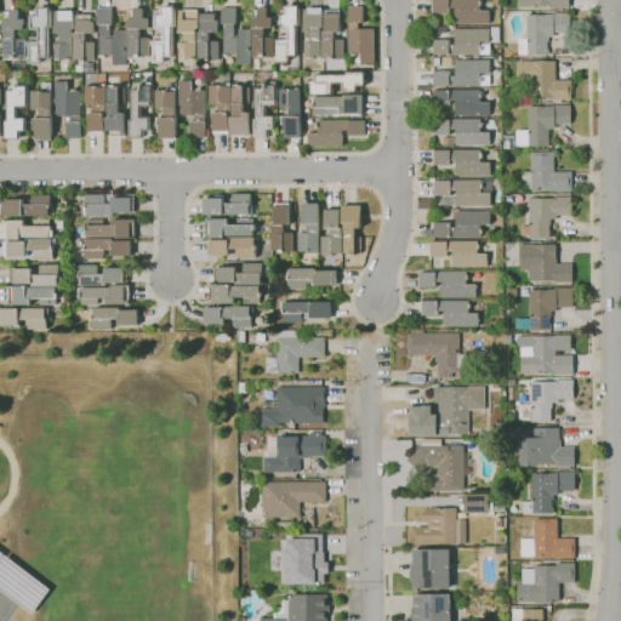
[(489,23),(455,23),(454,6),(449,6),(449,12),(432,12),(432,0),(479,0),(479,11),(489,10),(489,23)]
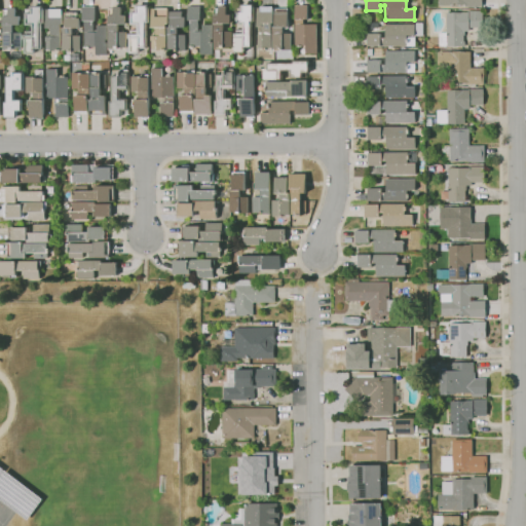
[(246,53),(234,53),(233,33),(237,33),(237,30),(241,30),(241,25),(235,25),(235,11),(240,11),(240,4),(254,4),(254,23),(252,23),(252,48),(246,48),(246,53)]
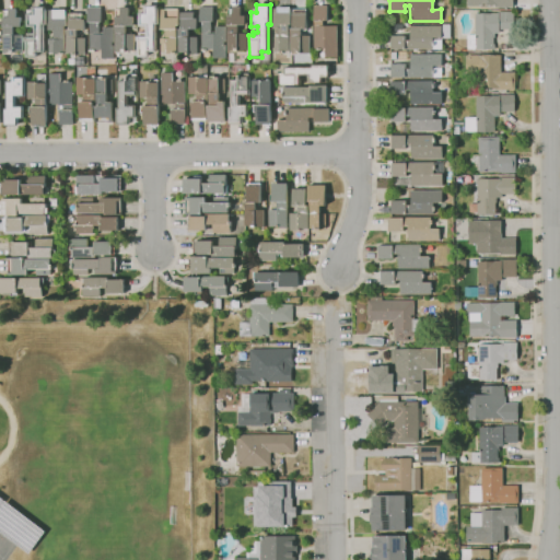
[(34,57),(26,57),(26,42),(25,42),(25,36),(26,36),(26,32),(34,32),(34,27),(26,27),(26,14),(26,10),(32,10),(32,7),(45,6),(45,25),(43,25),(44,51),(36,53),(36,57),(34,57)]
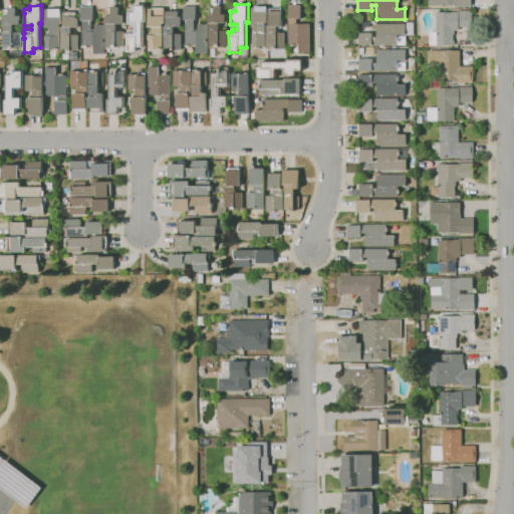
[(134,51),(134,50),(126,50),(126,37),(125,38),(125,33),(129,33),(129,31),(134,31),(134,24),(127,24),(127,12),(127,8),(133,8),(133,5),(145,5),(145,22),(143,22),(143,47),(136,47),(137,51),(134,51)]
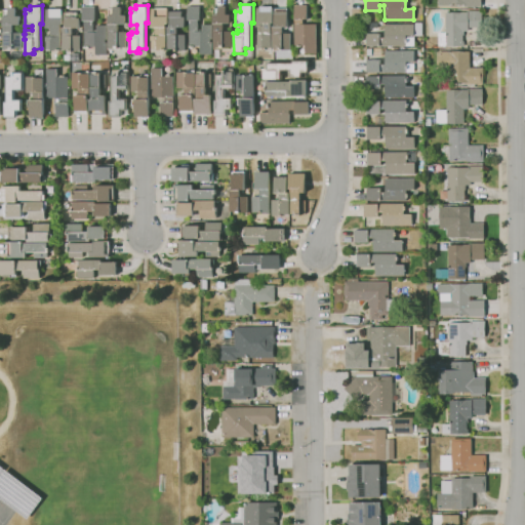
[(305,53),(305,45),(294,45),(294,5),(307,5),(307,19),(301,19),(301,25),(315,24),(316,53),(305,53)]
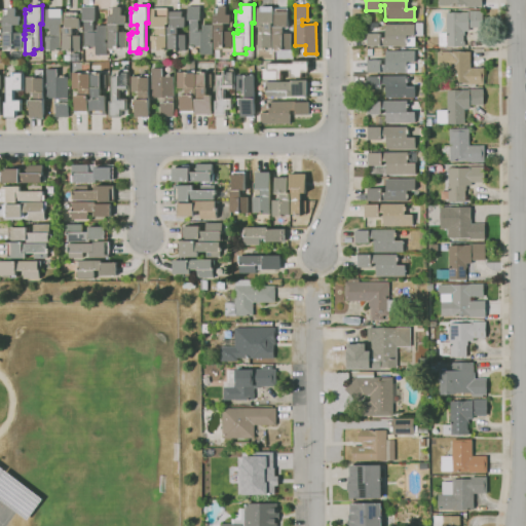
[(213,55),(190,55),(190,21),(187,21),(187,6),(200,6),(200,21),(198,21),(198,32),(202,32),(202,25),(213,25),(213,55)]
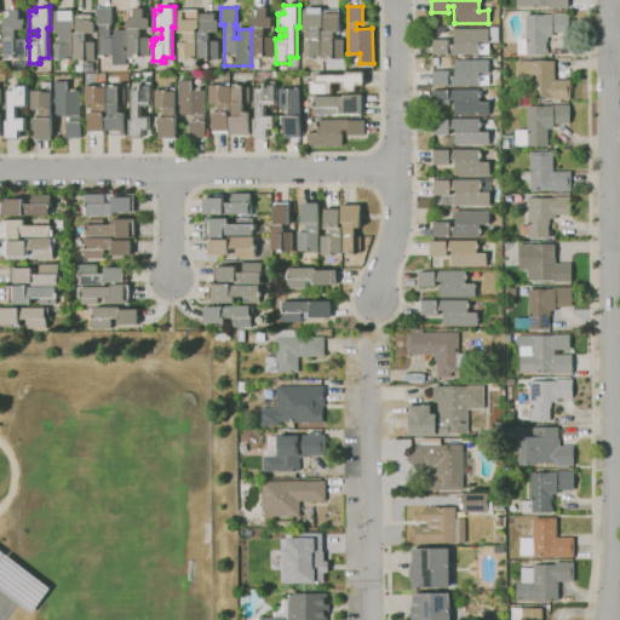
[(262,58),(252,58),(252,10),(257,10),(257,7),(267,7),(267,16),(273,16),(273,28),(264,28),(264,36),(273,36),(273,56),(262,56),(262,58)]
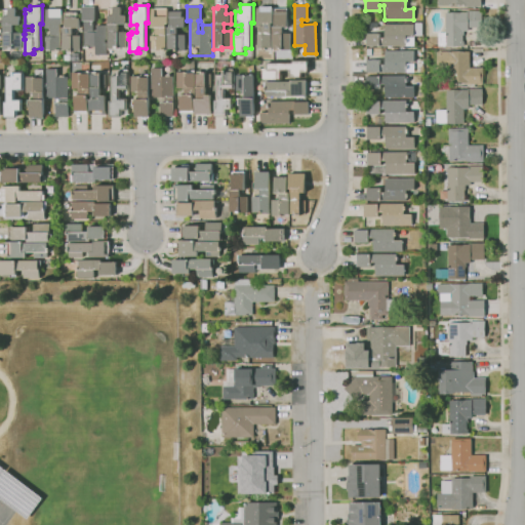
[(271,50),(267,50),(267,48),(261,48),(261,27),(256,27),(256,8),(259,8),(259,6),(272,6),(273,23),(271,23),(271,50)]
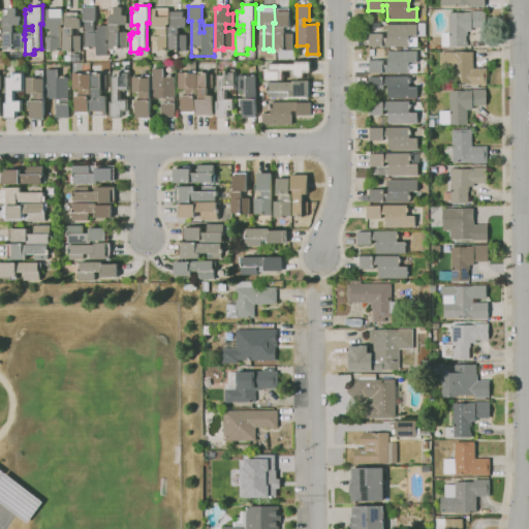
[(95,56),(95,48),(85,48),(85,21),(83,21),(82,7),(95,7),(95,21),(93,21),(93,33),(97,33),(97,26),(106,26),(107,55),(95,56)]
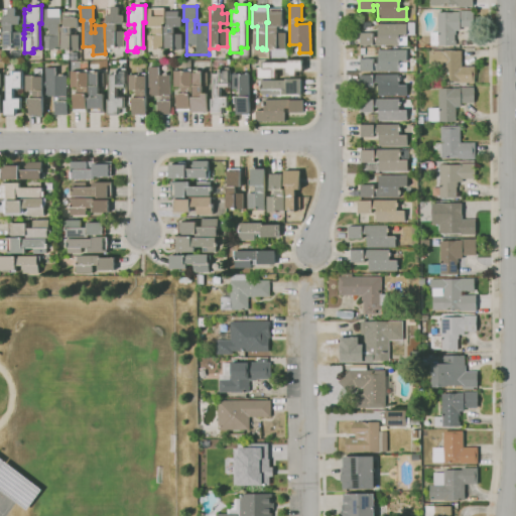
[(113,49),(108,49),(108,48),(107,48),(107,9),(111,9),(111,7),(118,7),(118,15),(123,15),(123,23),(116,23),(116,31),(124,31),(124,47),(113,47),(113,49)]
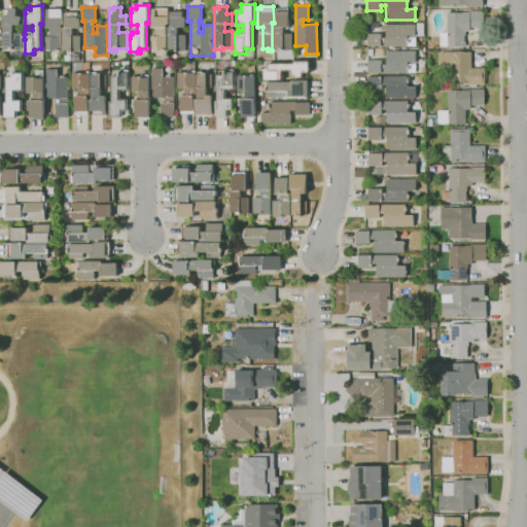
[(10,50),(3,50),(3,9),(8,9),(8,8),(15,8),(15,16),(20,16),(20,25),(12,25),(12,33),(21,33),(22,49),(10,49),(10,50)]
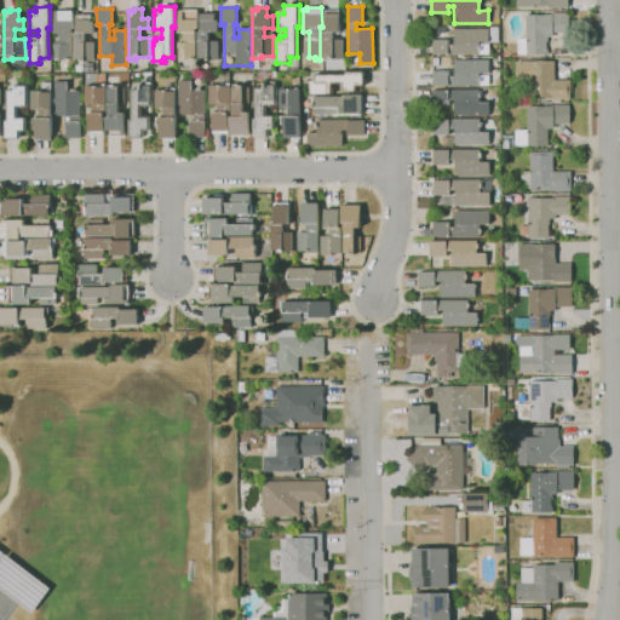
[(184,59),(184,57),(178,57),(178,42),(184,42),(184,32),(178,32),(178,11),(197,10),(197,28),(195,28),(196,59),(184,59)]
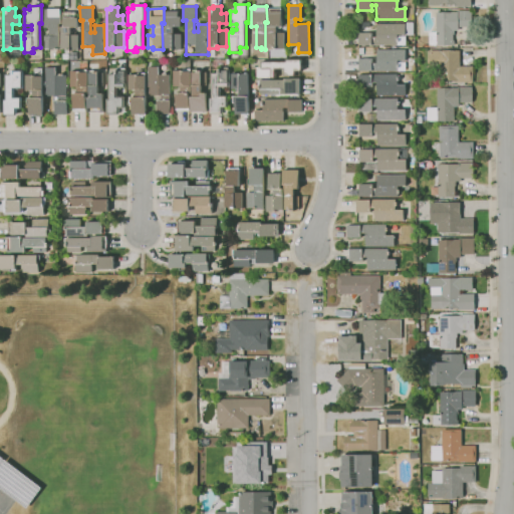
[(50,50),(50,48),(45,48),(45,36),(50,36),(50,28),(45,28),(45,10),(61,9),(61,25),(59,25),(59,50),(50,50)]
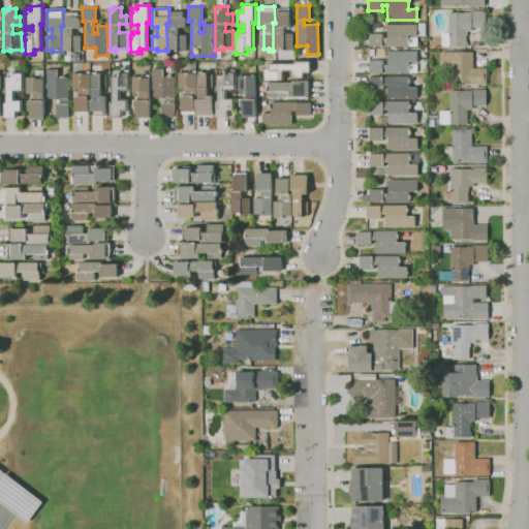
[(282,52),(274,52),(274,27),(277,27),(277,9),(289,9),(289,27),(284,27),(284,34),(292,34),(292,51),(283,51),(283,49),(282,49),(282,52)]
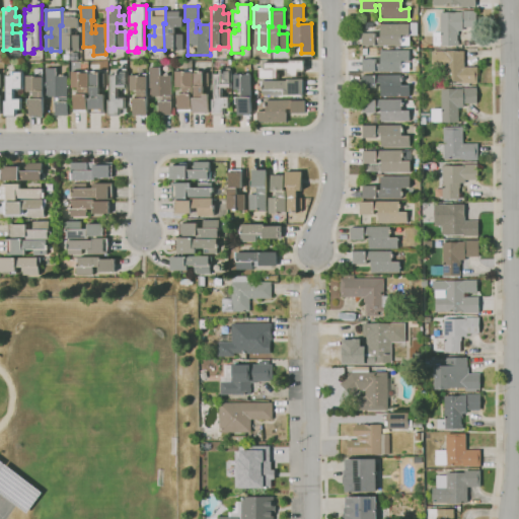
[(439,49),(434,49),(434,46),(433,46),(433,32),(440,32),(440,12),(455,12),(460,12),(460,10),(475,10),(475,27),(462,27),(462,30),(458,30),(458,35),(457,35),(457,41),(458,41),(458,46),(439,46),(439,49)]
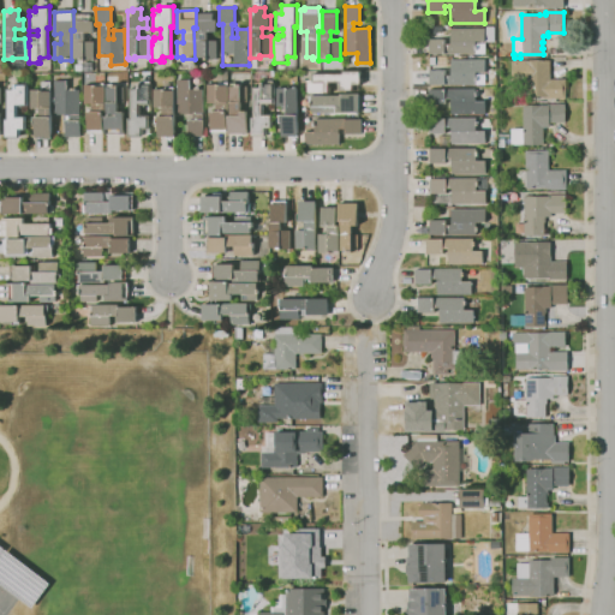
[(198,70),(197,58),(196,58),(196,31),(199,31),(199,15),(213,13),(213,17),(216,17),(216,31),(207,31),(207,41),(216,40),(218,59),(206,60),(206,70),(198,70)]
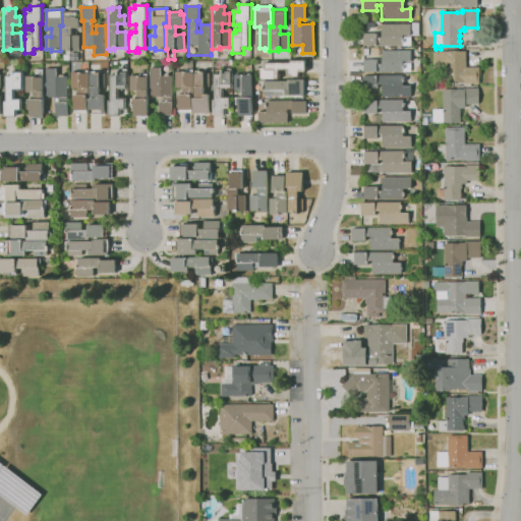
[(80,52),(70,52),(70,50),(62,50),(62,27),(63,27),(63,12),(75,12),(75,14),(78,14),(79,25),(79,27),(71,27),(71,36),(79,36),(80,52)]
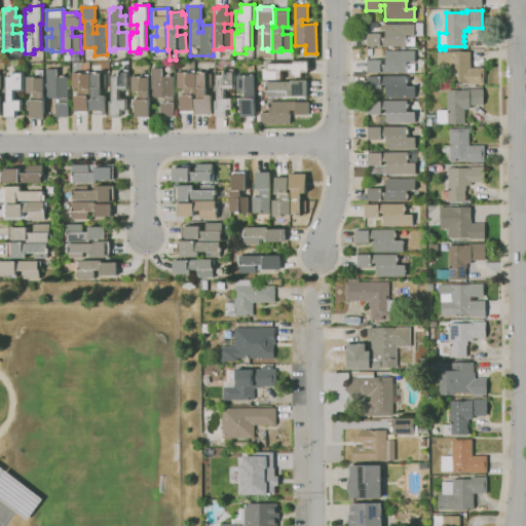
[(407,45),(367,46),(367,34),(380,34),(380,38),(385,38),(385,25),(414,24),(414,35),(407,35),(407,45)]
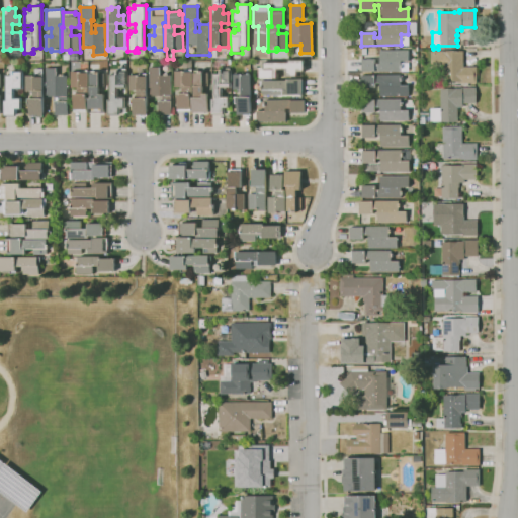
[(401,72),(361,72),(361,60),(374,59),(374,64),(379,64),(379,51),(408,50),(409,61),(400,61),(401,72)]
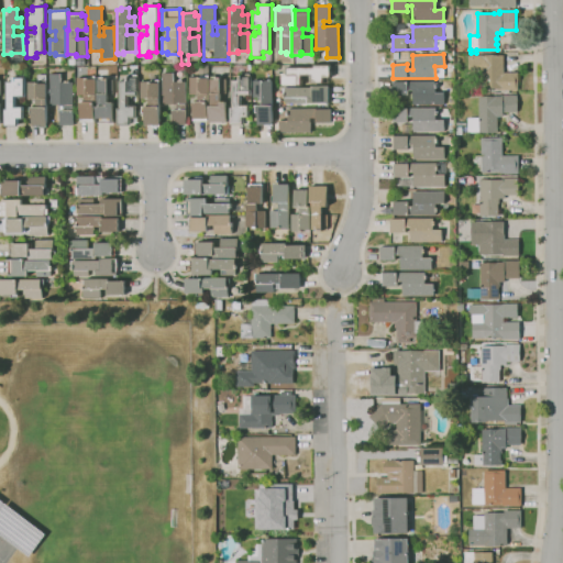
[(518,90),(500,90),(500,88),(481,88),(479,78),(468,78),(468,55),(503,55),(503,73),(518,73),(518,90)]
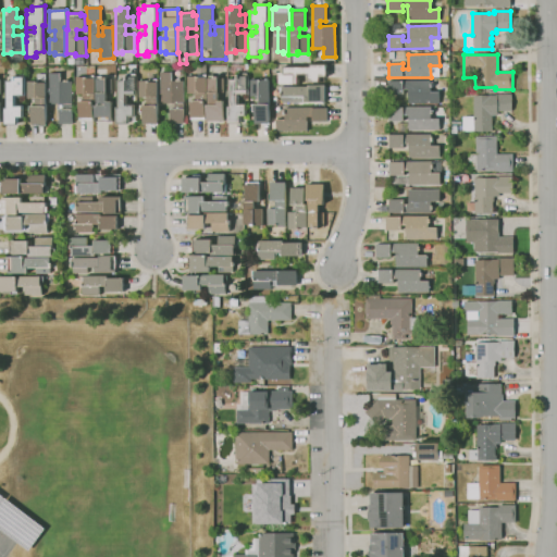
[(298,85),(280,85),(280,75),(283,75),(283,66),(309,66),(309,64),(326,64),(326,77),(320,77),(320,83),(307,83),(307,75),(298,75),(298,85)]
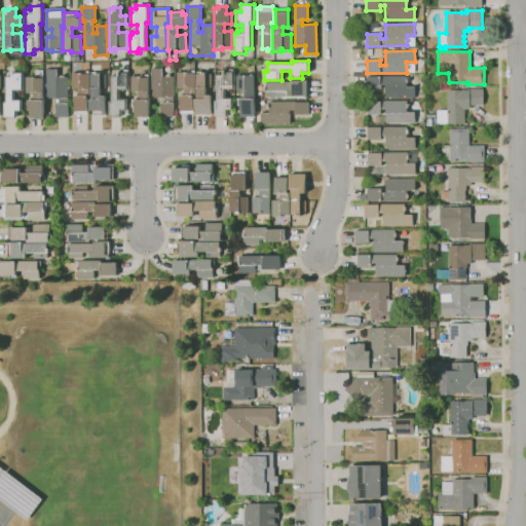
[(193,113),(180,113),(180,95),(185,95),(185,88),(177,88),(177,73),(186,73),(186,62),(193,62),(194,74),(195,74),(195,96),(193,96),(193,113)]
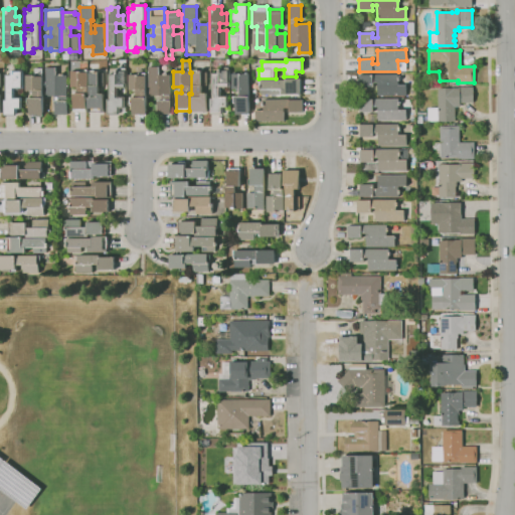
[(169,114),(157,114),(157,101),(163,101),(163,96),(148,96),(148,66),(159,66),(159,74),(169,74),(169,114)]
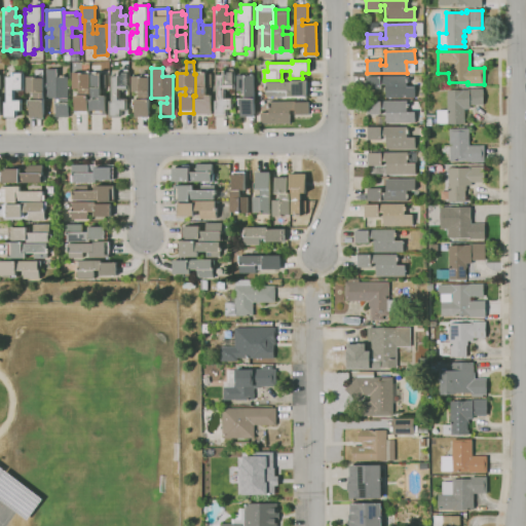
[(68,117),(55,117),(54,99),(46,99),(46,69),(57,69),(57,76),(68,76),(68,117)]
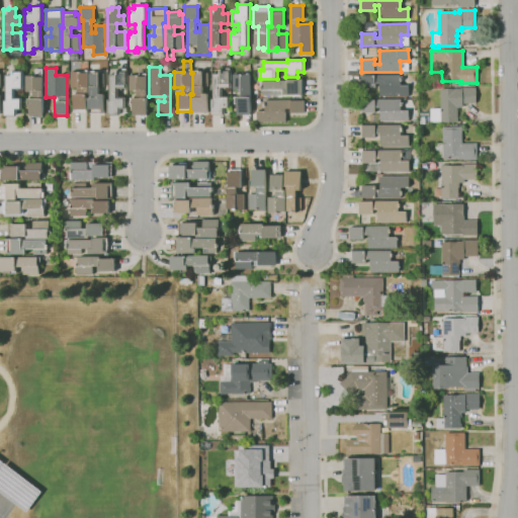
[(211,114),(210,98),(213,98),(213,74),(220,74),(220,70),(223,70),(223,68),(229,68),(230,83),(231,83),(231,87),(222,88),(222,97),(229,97),(229,108),(224,108),(224,114),(211,114)]
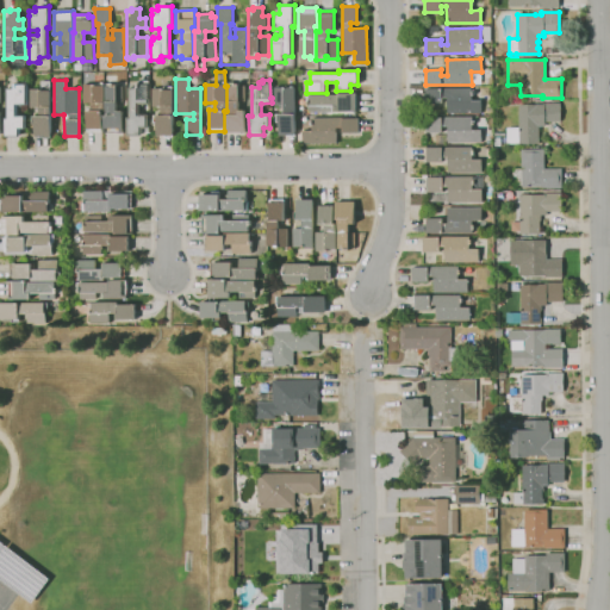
[(50,137),(35,137),(35,116),(39,116),(39,107),(30,107),(30,89),(39,89),(39,81),(49,81),(49,91),(50,91),(50,137)]
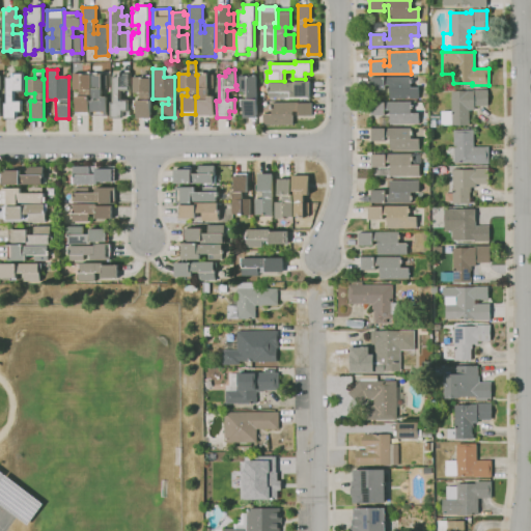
[(123,118),(110,118),(110,102),(112,102),(112,76),(117,76),(117,73),(121,73),(121,71),(130,71),(130,84),(129,84),(129,85),(130,85),(131,91),(121,91),(121,100),(128,100),(128,112),(123,112),(123,118)]
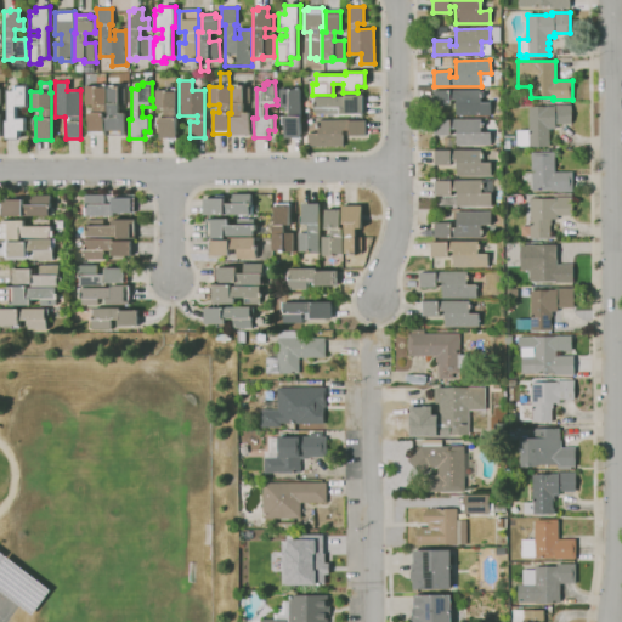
[(6,139),(6,122),(9,122),(9,91),(15,91),(15,88),(17,86),(17,84),(26,84),(26,106),(15,106),(16,119),(24,119),(24,130),(17,130),(18,139),(6,139)]
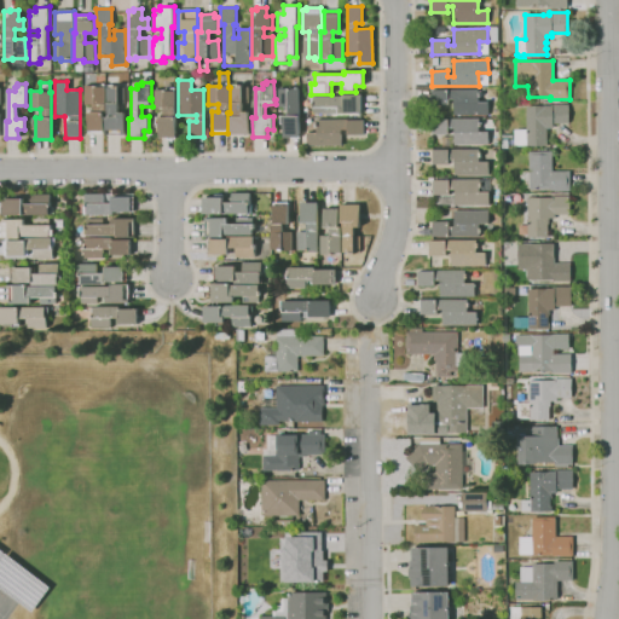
[(248,134),(230,134),(229,117),(232,117),(231,85),(237,84),(237,87),(249,87),(250,102),(248,102),(248,103),(242,103),(242,113),(248,113),(248,134)]
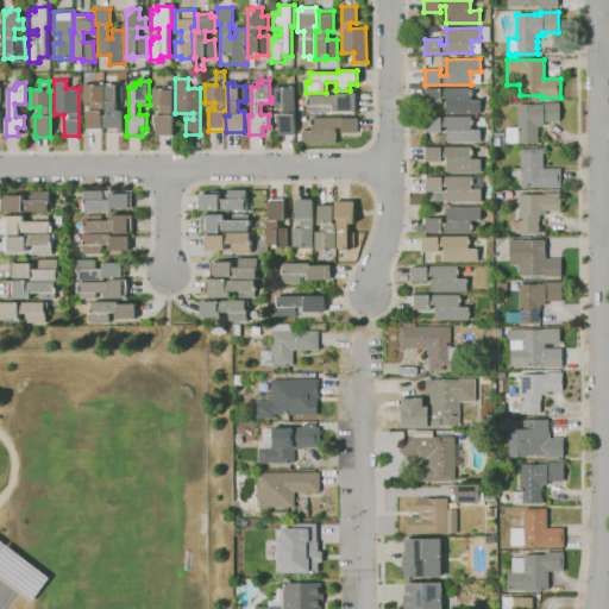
[(101,131),(86,131),(86,111),(92,111),(92,102),(83,102),(83,83),(93,83),(93,85),(95,85),(95,83),(104,83),(104,111),(101,111),(101,131)]
